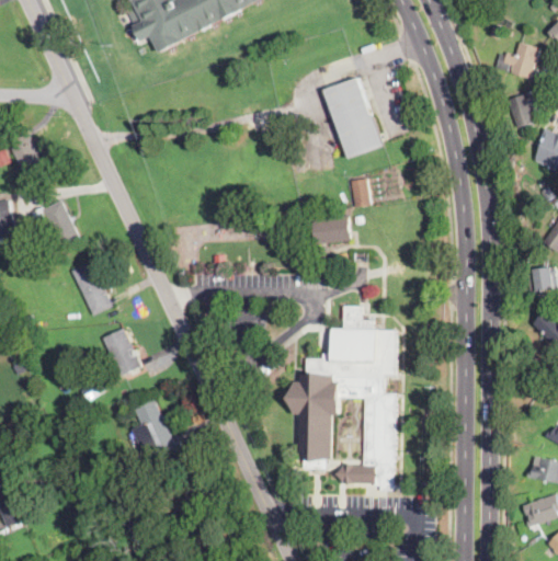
[(257,0),(158,50),(149,33),(140,38),(125,8),(134,3),(132,0),(257,0)]
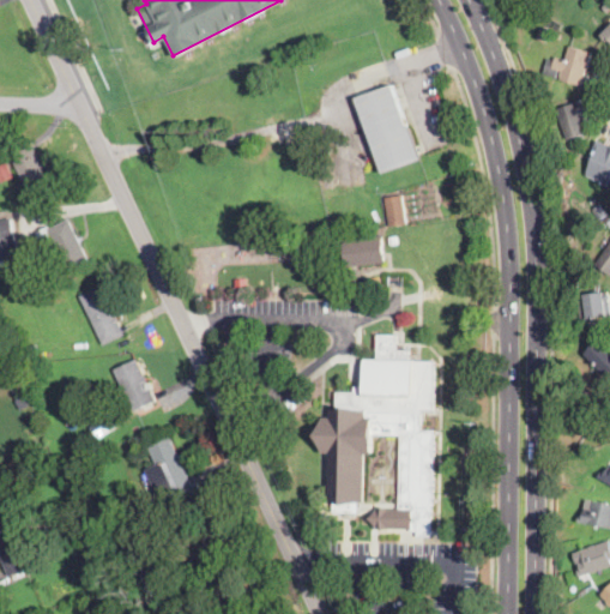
[(609,17),(609,41),(609,40),(605,42),(599,36),(607,28),(602,23),(609,16),(609,17)]
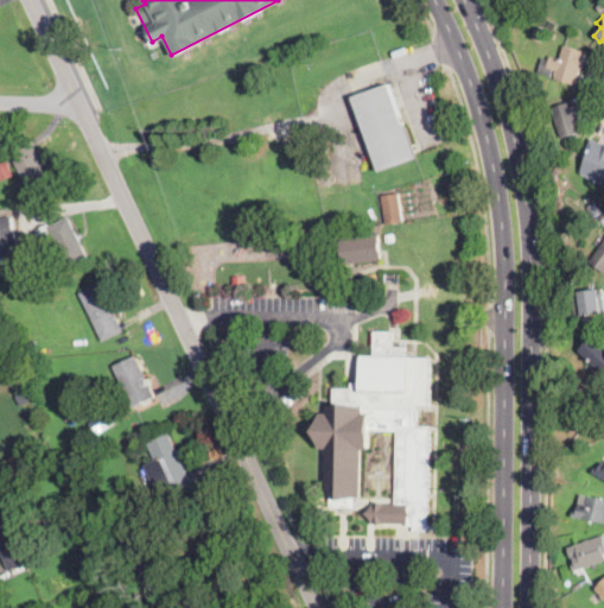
[(540,36),(538,42),(528,38),(533,26),(542,30),(540,36)]
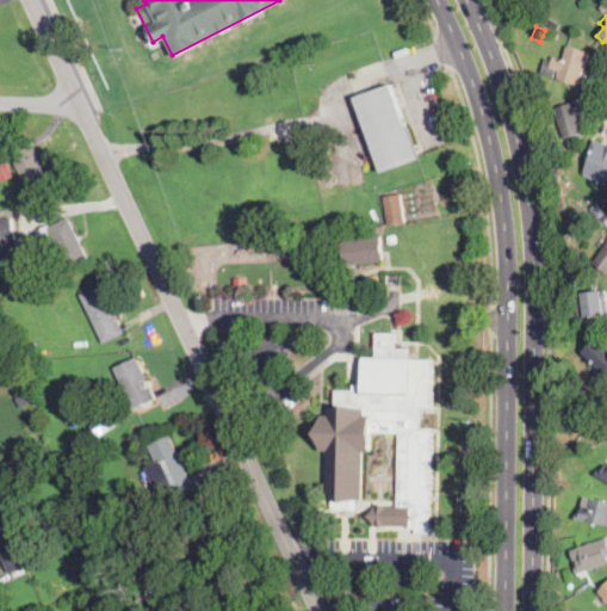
[(587,57),(584,63),(583,69),(581,69),(576,85),(556,79),(556,75),(555,75),(556,71),(553,71),(551,78),(538,73),(543,57),(550,60),(551,56),(561,59),(565,45),(588,53),(587,57)]
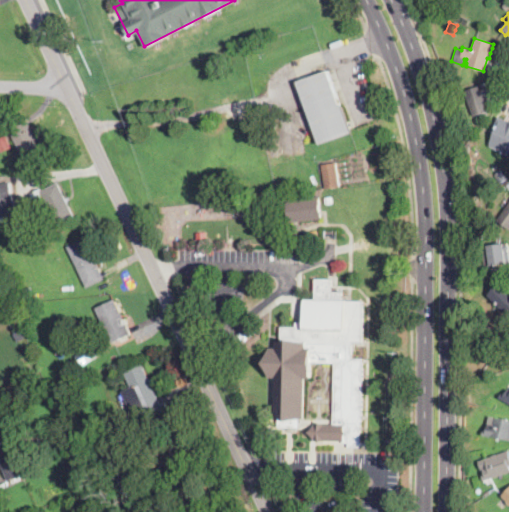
[(336,102),(338,106),(341,105),(351,133),(318,144),(296,82),(326,71),(336,102)]
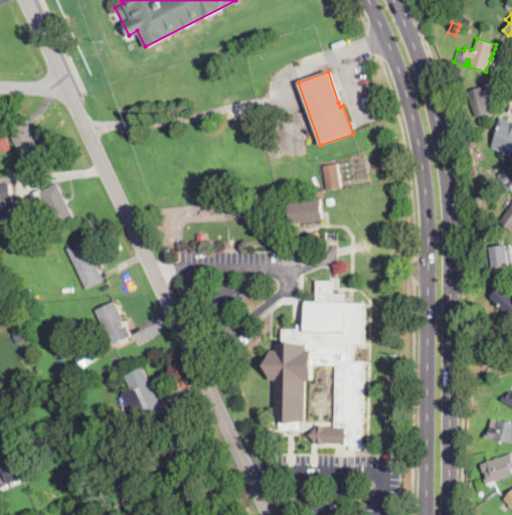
[(475,117),(474,117),(465,92),(490,82),(494,95),(492,96),(494,102),(490,104),(492,111),(475,117)]
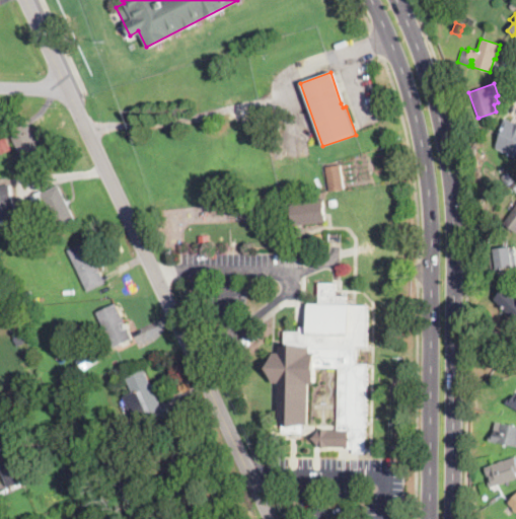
[(30,170),(27,172),(4,127),(5,126),(22,118),(46,163),(30,170)]
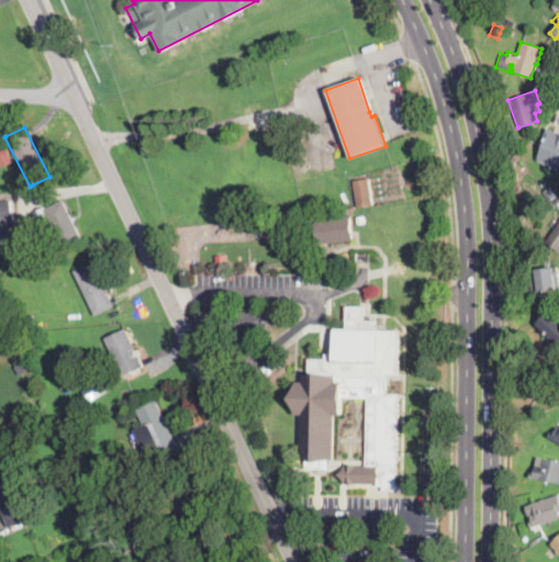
[(558,161),(557,167),(555,170),(535,160),(541,146),(538,144),(546,127),(558,134),(558,161)]
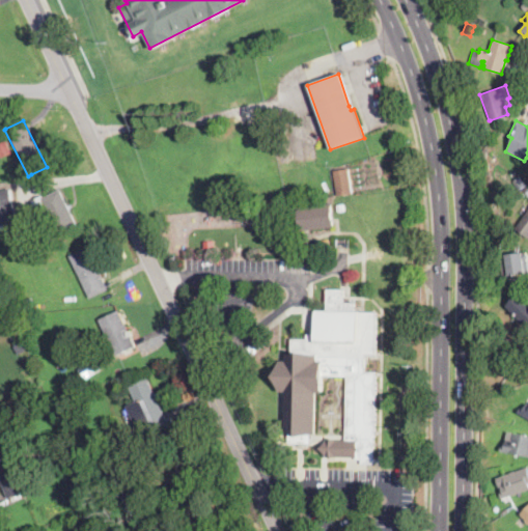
[(485,132),(477,134),(475,126),(483,123),(485,132)]
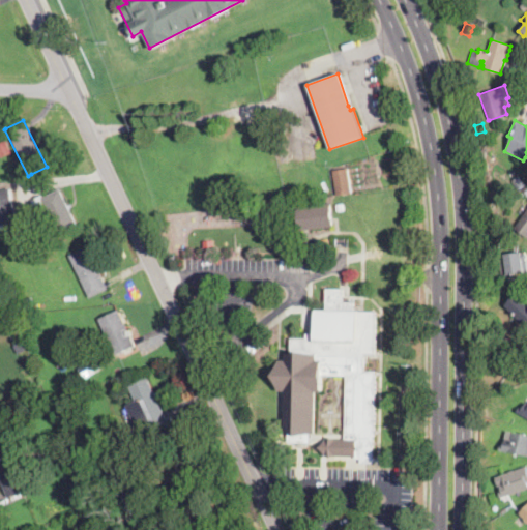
[(0,142),(3,141),(8,153),(0,157),(0,142)]
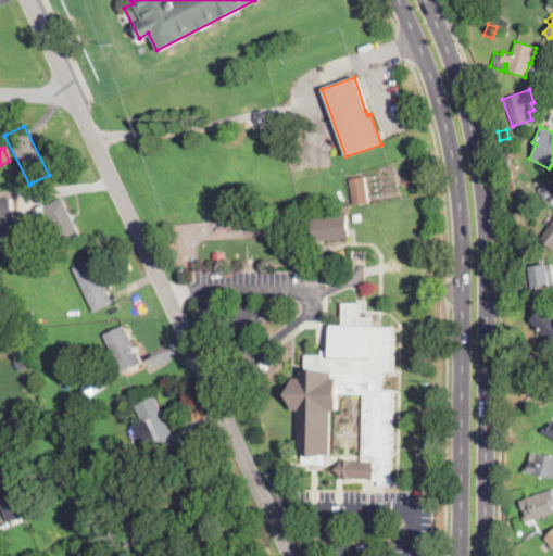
[(367,201),(352,203),(348,177),(363,175),(367,201)]
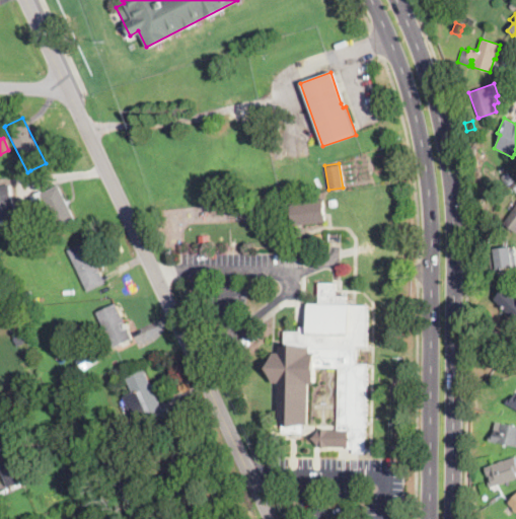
[(507,183),(500,174),(505,170),(512,179),(507,183)]
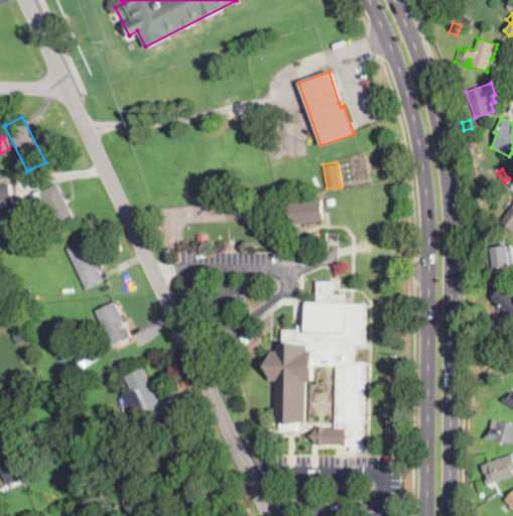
[(12,214),(8,215),(0,216),(0,184),(6,183),(12,214)]
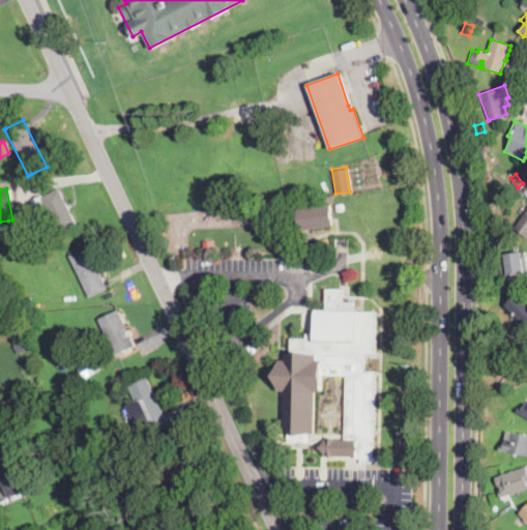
[(59,193),(65,205),(75,225),(57,233),(45,208),(35,212),(30,203),(29,201),(38,196),(39,195),(40,198),(57,189),(59,193)]
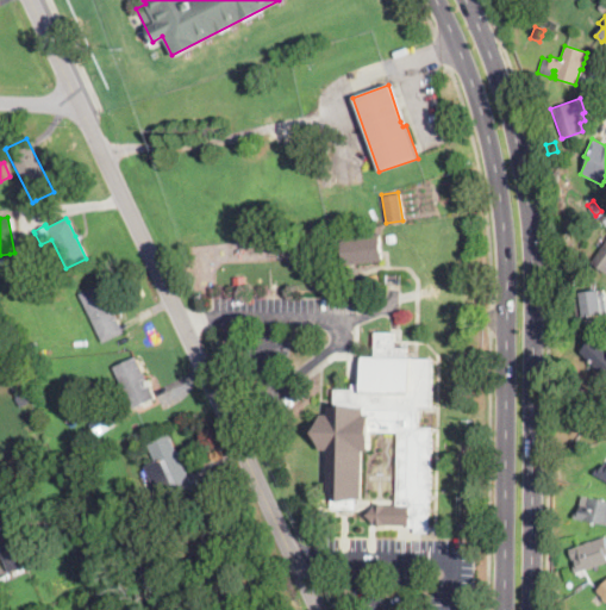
[(347,265),(342,265),(338,237),(379,234),(381,261),(347,265)]
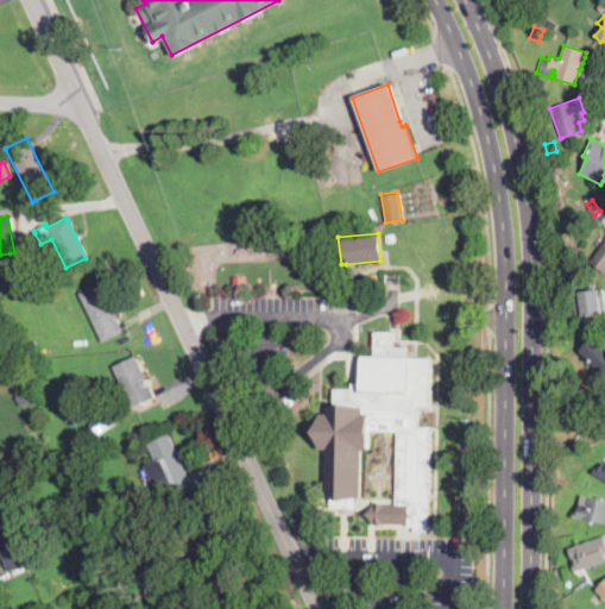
[(604,271),(604,274),(588,262),(604,239),(604,271)]
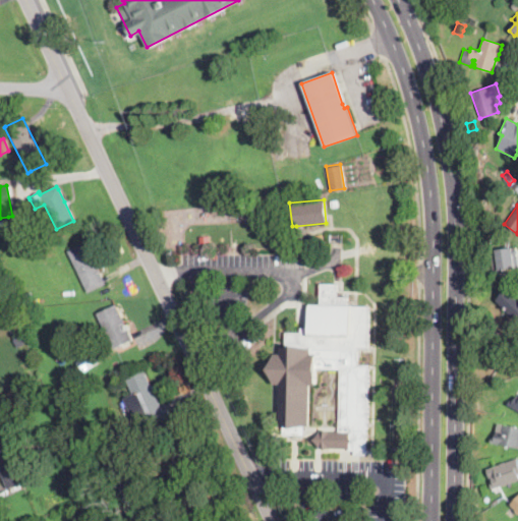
[(208,245),(198,246),(197,237),(207,236),(208,245)]
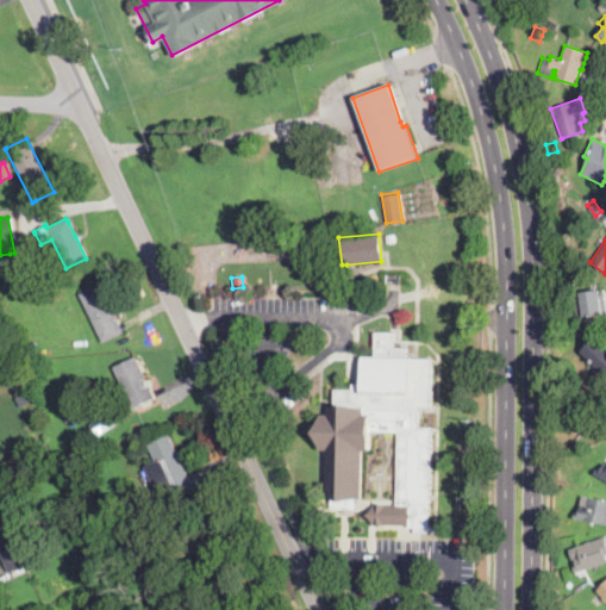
[(330,287),(318,287),(318,277),(320,277),(330,277),(330,287)]
